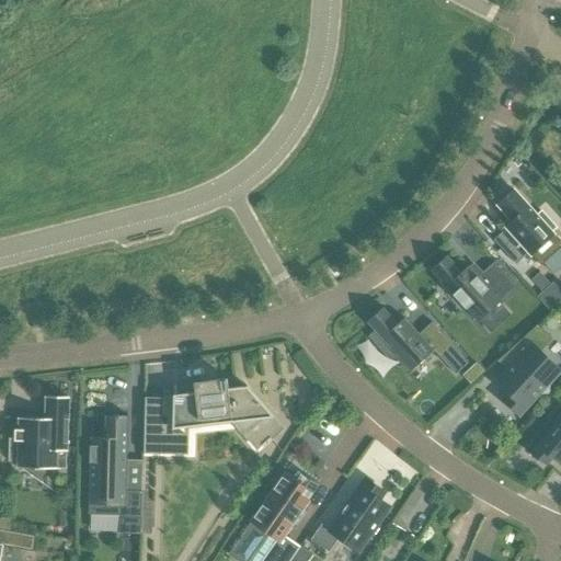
[(515,264),(528,253),(531,256),(554,236),(551,232),(556,228),(541,212),(536,216),(513,190),(496,205),(512,221),(505,227),(506,228),(493,240),(515,264)]
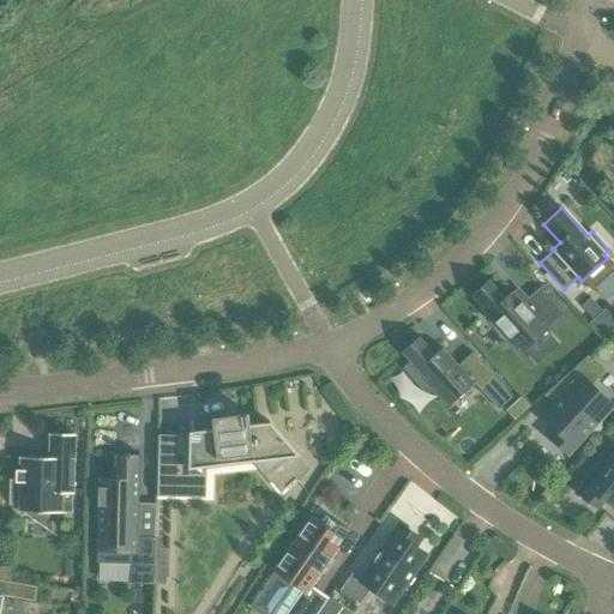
[(471,296),(522,353),(564,315),(542,290),(525,305),(513,290),(505,298),(489,280),(471,296)]
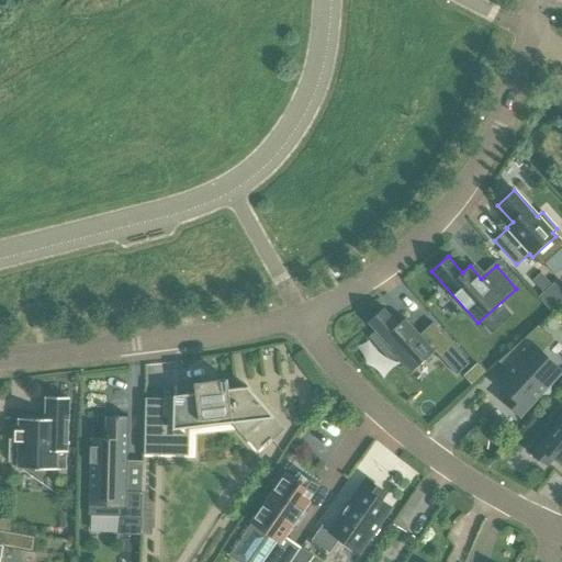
[(367,323),(374,332),(372,335),(398,364),(402,361),(411,372),(434,351),(438,356),(451,344),(433,323),(419,335),(405,318),(398,324),(383,308),(367,323)]
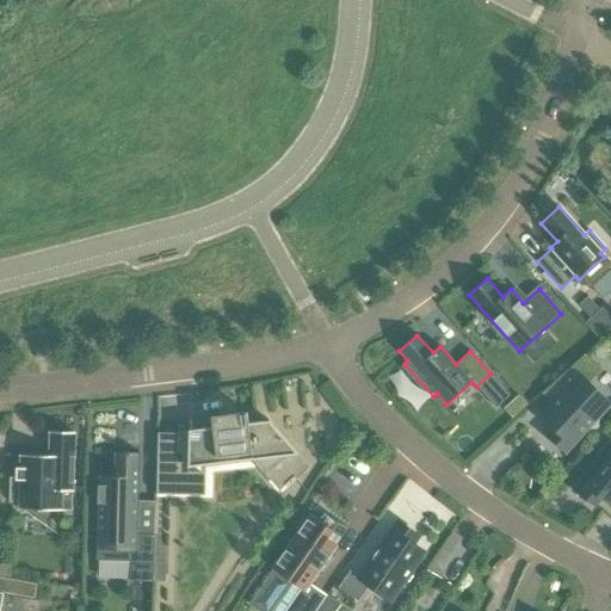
[(35,350),(36,358),(45,358),(44,349),(35,350)]
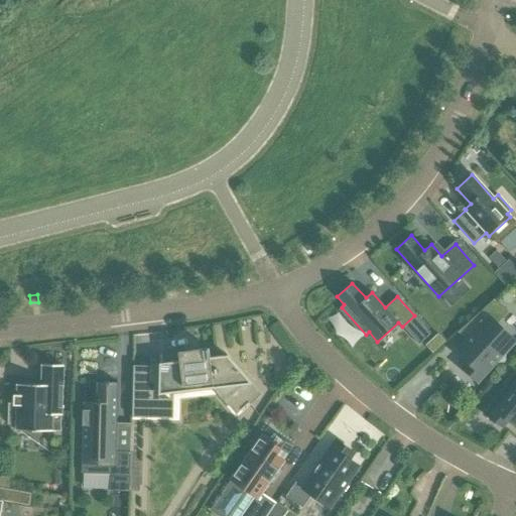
[(493,298),(457,332),(467,341),(456,351),(467,362),(462,368),(477,381),(512,342),(499,331),(501,329),(496,324),(507,311),(493,298)]
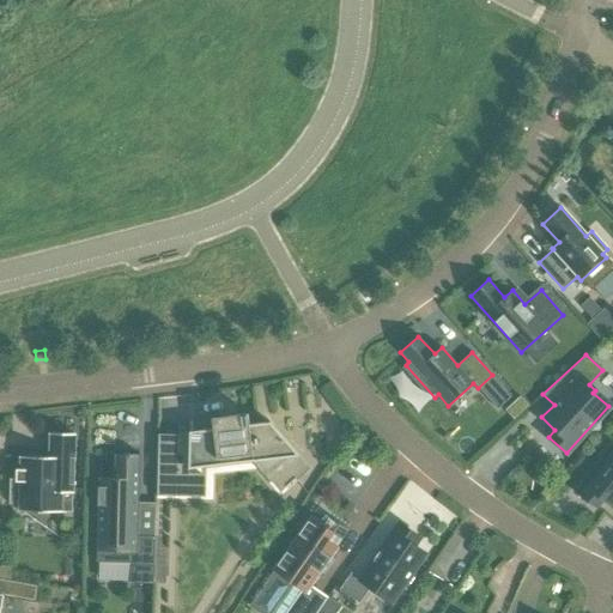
[(275,468),(277,469),(290,457),(295,453),(297,456),(299,456),(269,423),(262,423),(249,425),(248,414),(228,417),(212,418),(213,429),(193,431),(189,432),(189,435),(188,453),(159,453),(159,435),(158,435),(157,487),(157,497),(158,497),(158,491),(187,491),(188,491),(188,492),(189,492),(189,474),(189,469),(190,469),(190,468),(190,466),(190,461),(211,459),(222,457),(222,461),(223,461),(255,457),(256,456),(256,457),(260,461),(271,473),(275,468)]
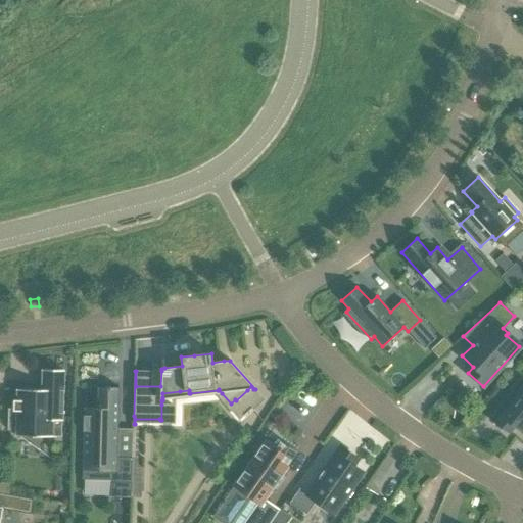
[(13,410),(9,410),(8,429),(16,429),(16,436),(52,437),(52,436),(61,436),(61,421),(63,370),(43,370),(42,390),(17,389),(17,400),(13,400),(13,410)]
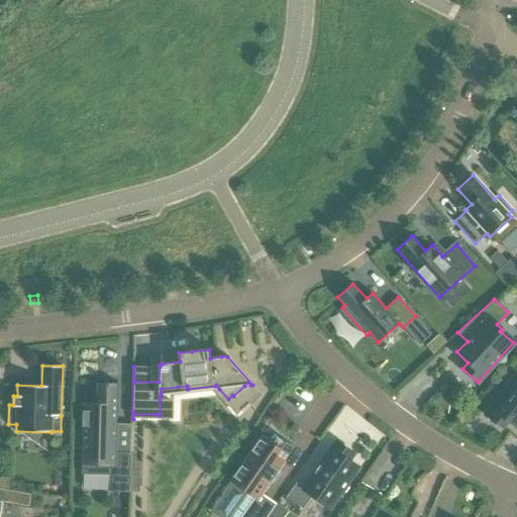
[(516,379),(509,390),(503,398),(488,418),(491,421),(502,429),(503,430),(509,423),(515,428),(516,429),(516,428),(516,379)]
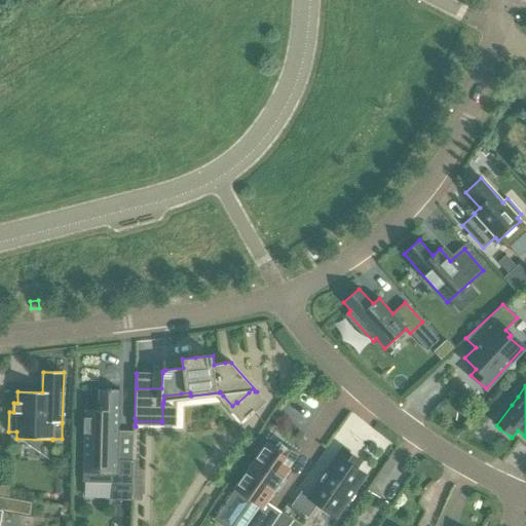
[(98,410),(84,410),(83,441),(82,473),(82,484),(112,485),(111,500),(132,501),(133,460),(118,460),(120,390),(111,390),(111,389),(107,389),(107,390),(98,389),(98,410)]
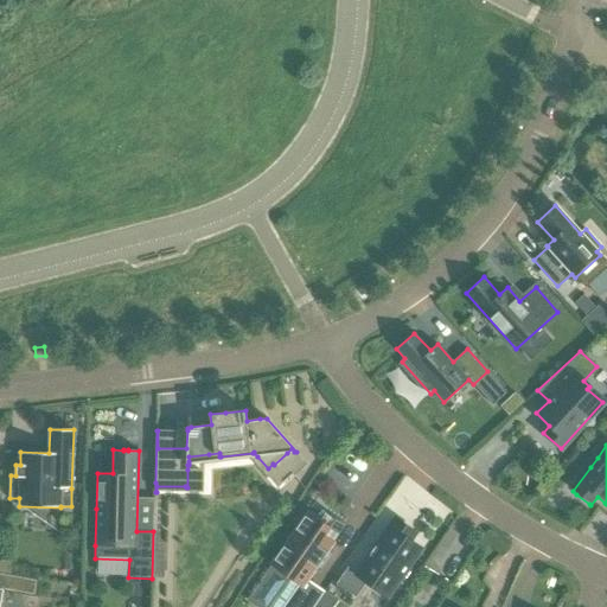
[(308,511),(285,545),(272,566),(291,579),(269,606),(313,606),(319,599),(325,592),(307,580),(317,567),(327,553),(327,551),(334,542),(333,541),(345,525),(326,512),(321,519),(308,511)]
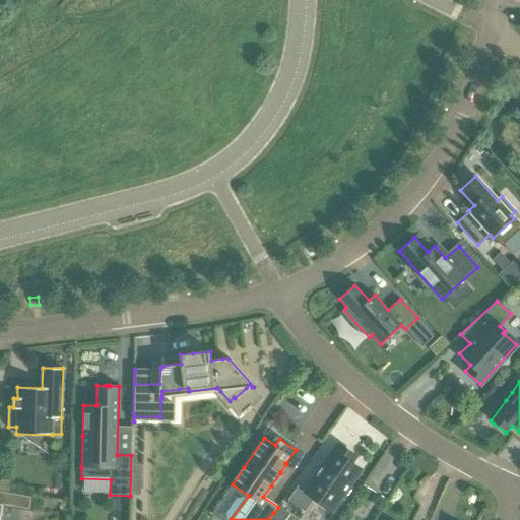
[(298,485),(287,500),(305,512),(314,499),(331,511),(361,469),(351,463),(355,456),(338,445),(334,452),(307,492),(298,485)]
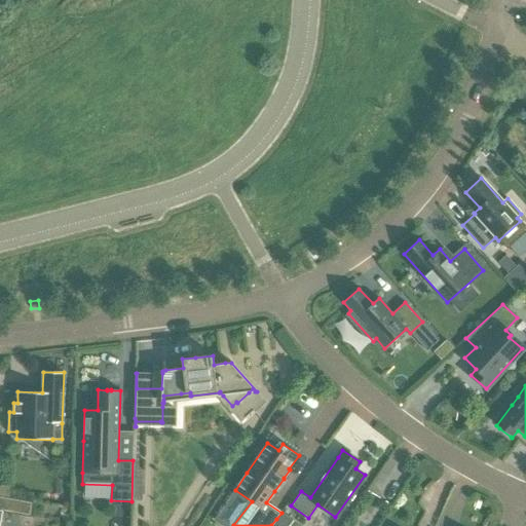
[(0,495),(9,497),(9,486),(0,485),(0,495)]
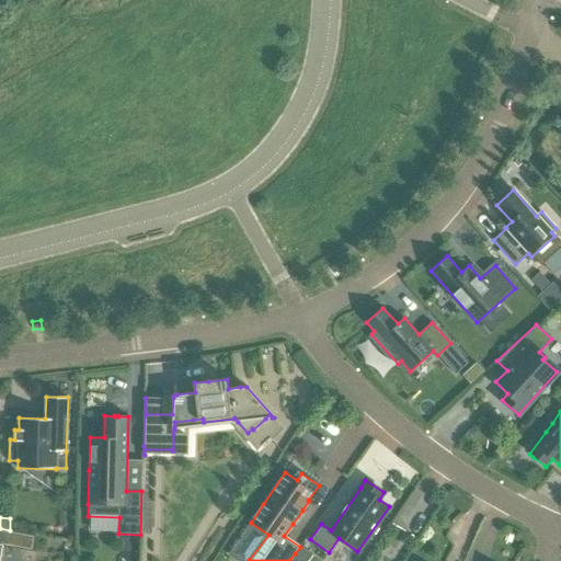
[(33,551),(35,535),(10,530),(0,528),(0,557),(2,547),(2,546),(33,551)]
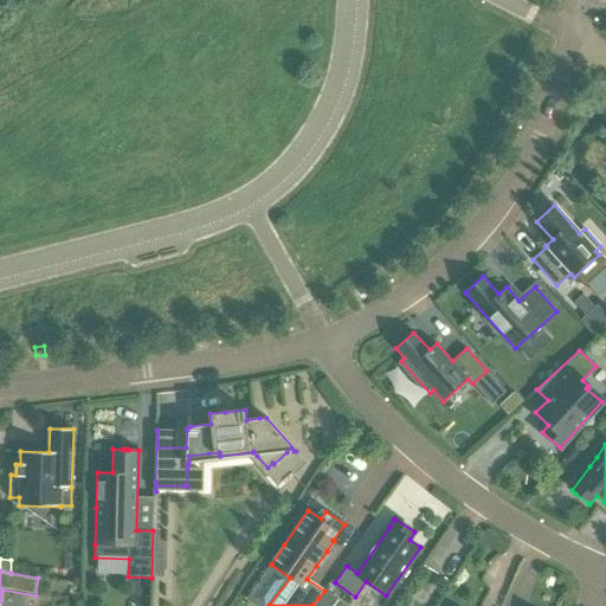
[(324,591),(318,598),(313,605),(335,605),(339,601),(324,591)]
